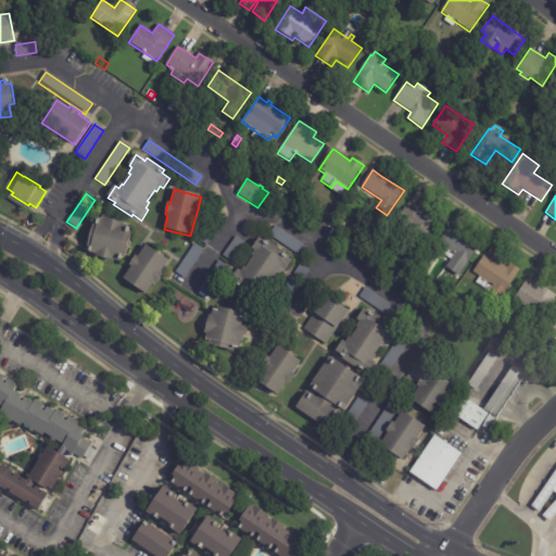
[(407,207),(416,215),(418,213),(426,217),(430,211),(443,219),(426,245),(394,224),(406,207),(407,207)]
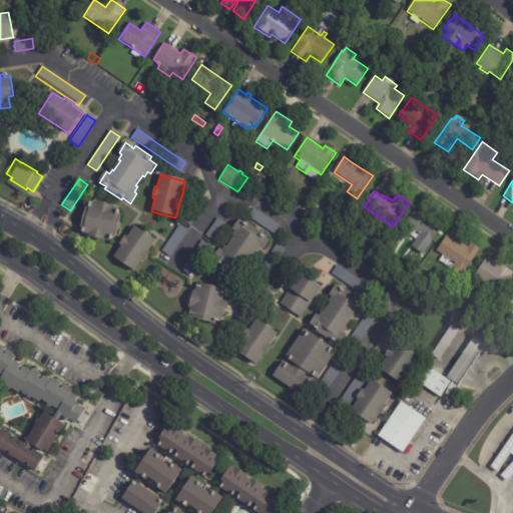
[(295,192),(303,197),(300,202),(292,196),(295,192)]
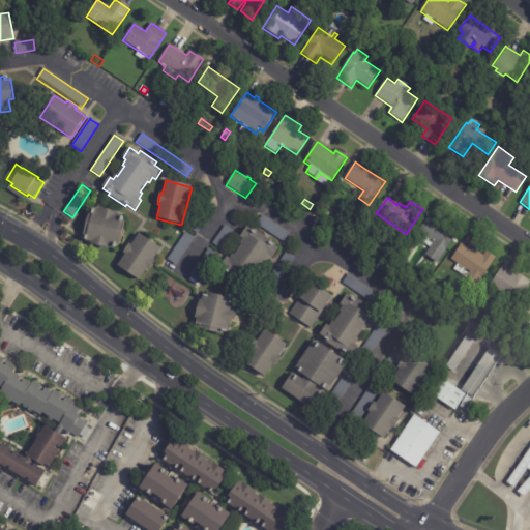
[(98,210),(99,210),(100,209),(118,213),(117,215),(123,217),(122,221),(125,222),(119,247),(116,246),(116,249),(109,248),(108,251),(91,246),(91,243),(85,241),(86,238),(83,237),(89,212),(93,213),(94,209),(98,210)]
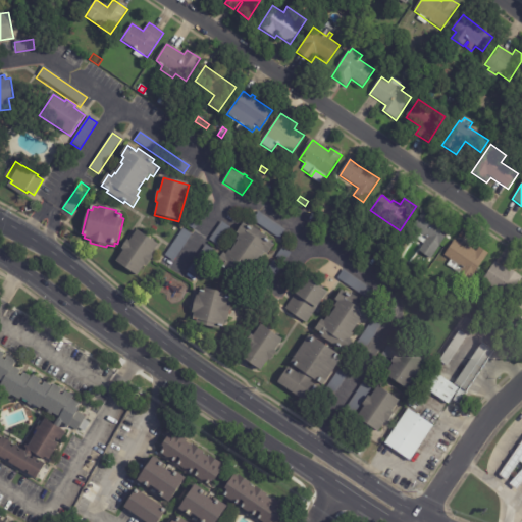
[(195,231),(187,226),(199,208),(207,213),(195,231)]
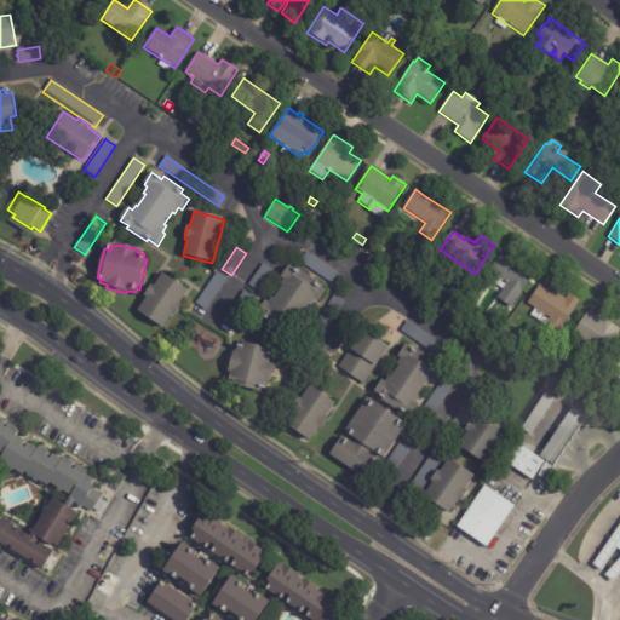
[(505,250),(518,259),(517,260),(526,267),(528,262),(539,269),(511,309),(498,299),(503,291),(492,283),(497,276),(489,273),(505,250)]
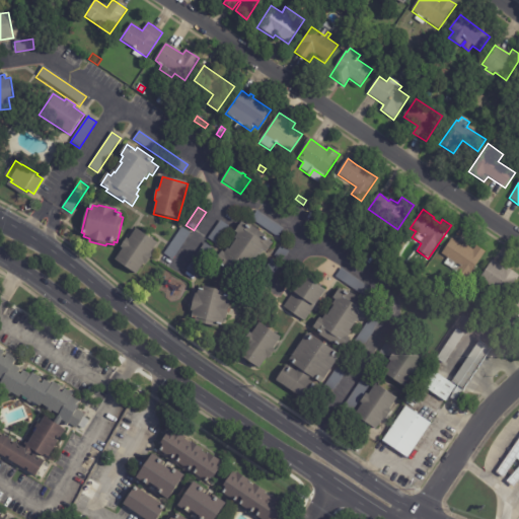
[(279,238),(278,238),(251,220),(257,211),(284,230),(279,238)]
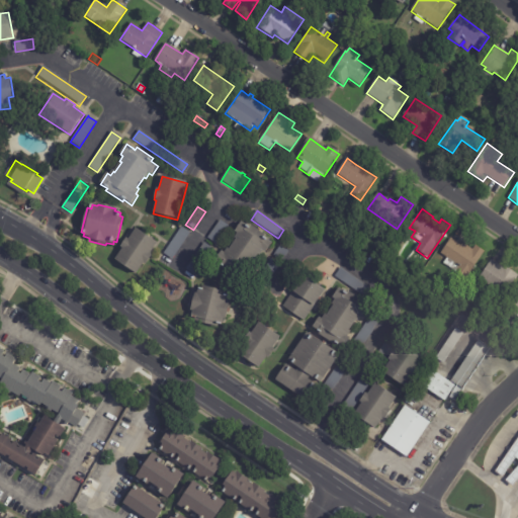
[(229,227),(216,245),(207,239),(221,221),(229,227)]
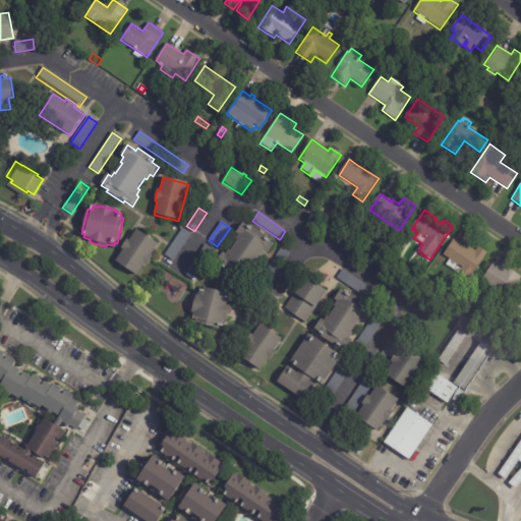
[(248,227),(251,229),(252,227),(268,238),(267,239),(275,244),(268,254),(265,253),(262,258),(259,257),(253,268),(254,269),(251,273),(254,275),(248,285),(240,280),(239,282),(225,272),(226,270),(217,263),(223,253),(226,254),(229,250),(230,252),(237,241),(235,240),(239,235),(236,234),(243,224),(248,227)]
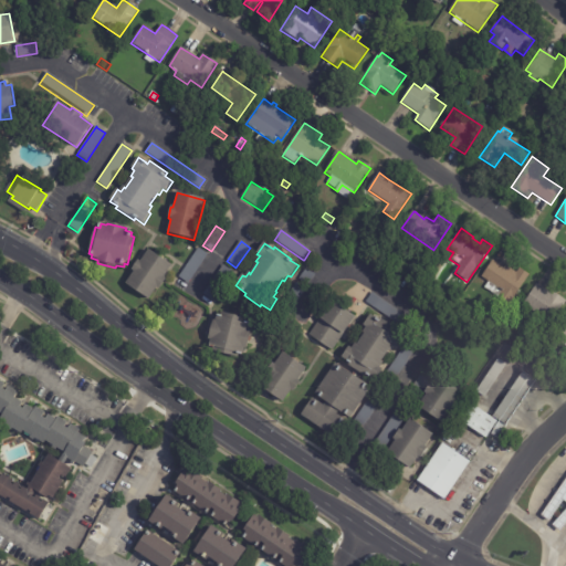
[(199,249),(208,255),(188,284),(178,278),(198,249),(199,249)]
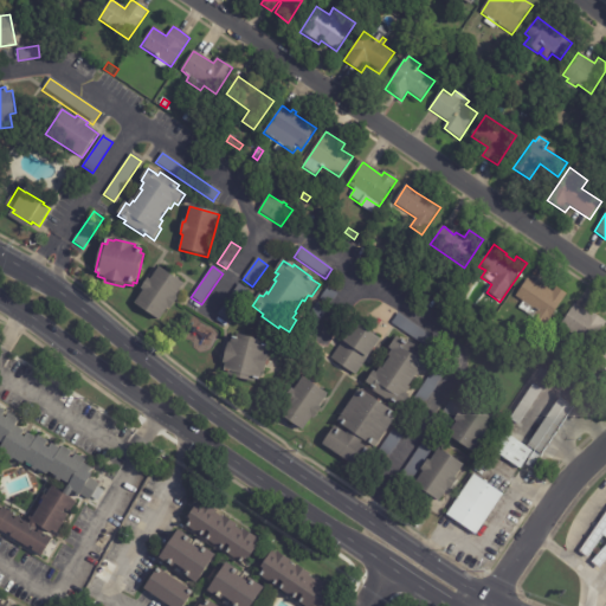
[(184,284),(185,284),(175,297),(179,300),(172,310),(169,309),(160,321),(135,304),(144,291),(142,289),(149,279),(152,281),(160,268),(184,284)]
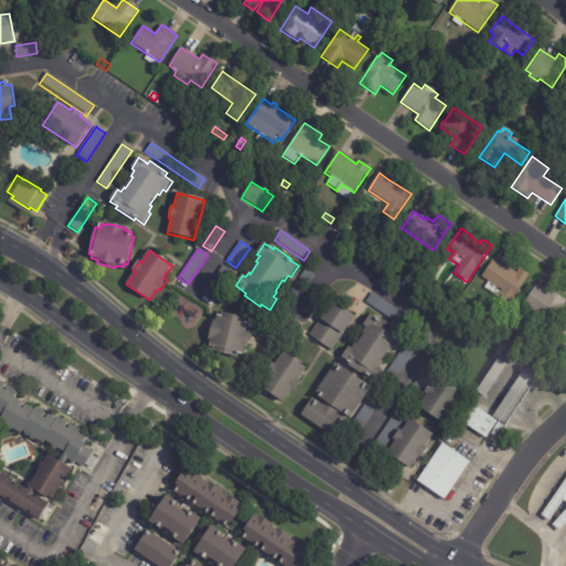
[(493,262),(504,269),(505,266),(516,274),(520,270),(530,276),(509,307),(496,300),(498,297),(485,289),(489,283),(482,278),(493,262)]
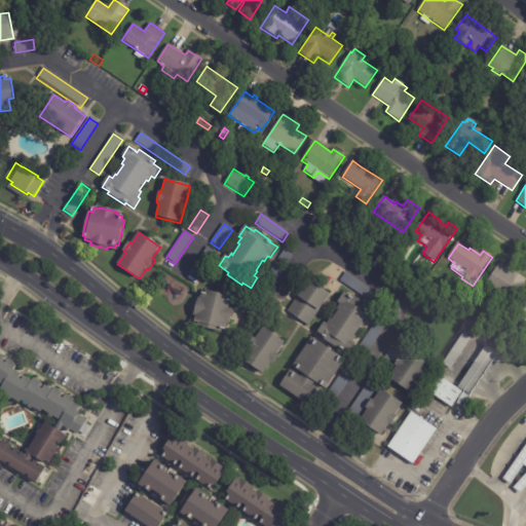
[(216,253),(197,282),(188,275),(207,247),(216,253)]
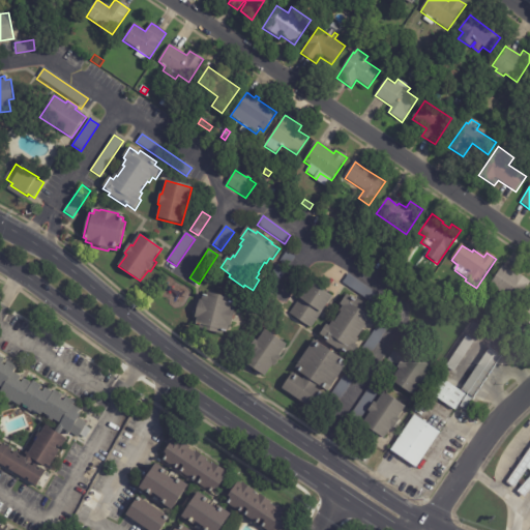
[(295,258),(296,259),(289,268),(280,262),(287,253),(295,258)]
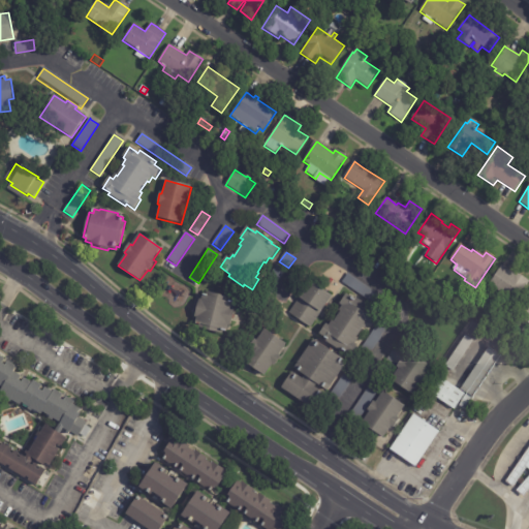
[(272,292),(262,286),(277,265),(286,271),(272,292)]
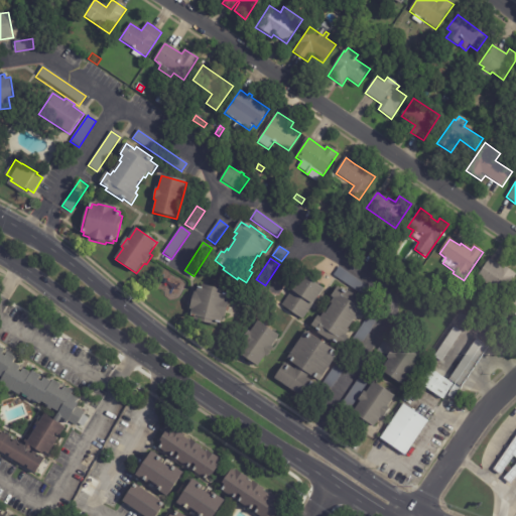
[(491,260),(501,268),(502,265),(515,274),(515,279),(512,285),(511,283),(502,296),(498,293),(495,298),(488,293),(492,289),(477,278),(490,260),(491,260)]
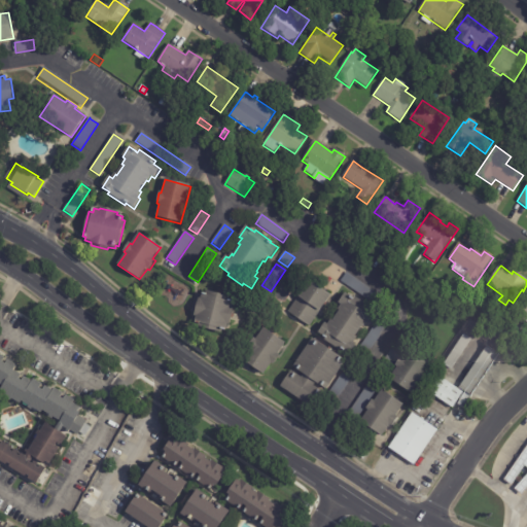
[(377,309),(376,310),(339,285),(346,273),(383,297),(377,309)]
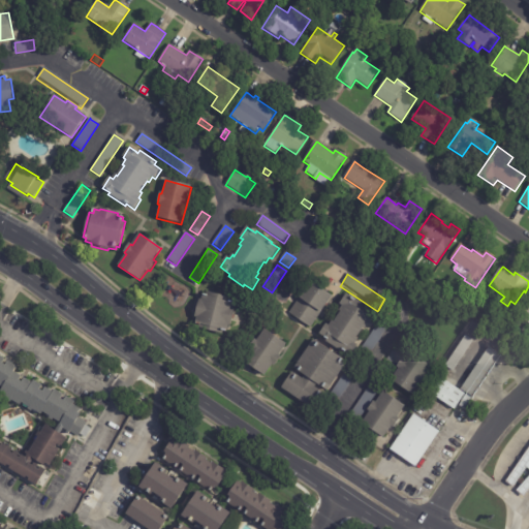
[(332,298),(311,329),(289,313),(310,283),(332,298)]
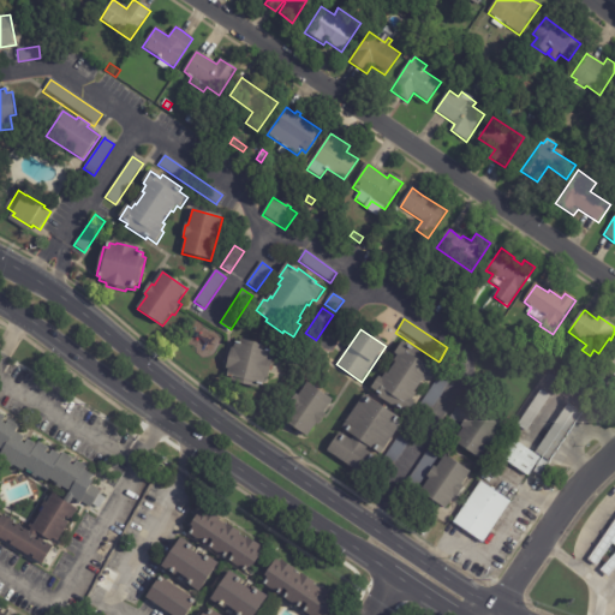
[(274,358),(270,380),(267,378),(264,389),(228,382),(232,366),(228,366),(232,347),(236,347),(237,342),(242,344),(243,340),(268,346),(267,351),(273,352),(272,358),(274,358)]
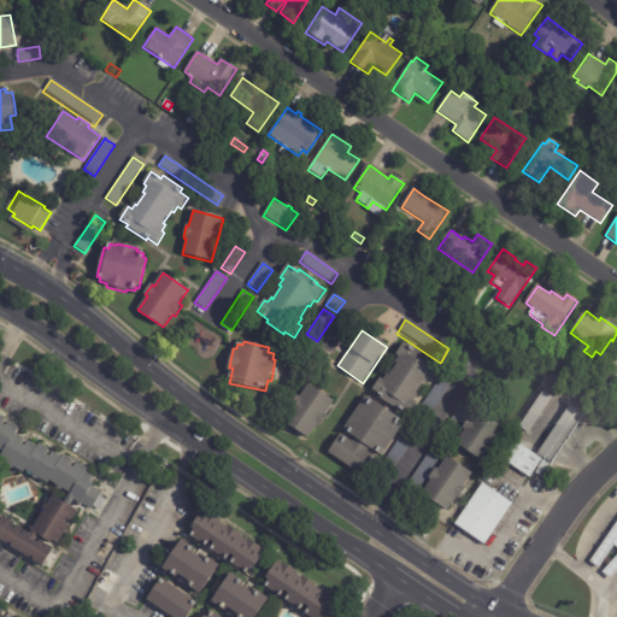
[(407,417),(403,415),(400,417),(376,399),(378,397),(371,392),(380,380),(383,382),(387,377),(389,378),(398,366),(394,365),(399,359),(397,357),(404,346),(410,350),(411,347),(436,365),(435,368),(440,371),(433,383),(429,380),(425,386),(424,385),(416,397),(417,398),(413,404),(417,406),(409,418),(407,417)]
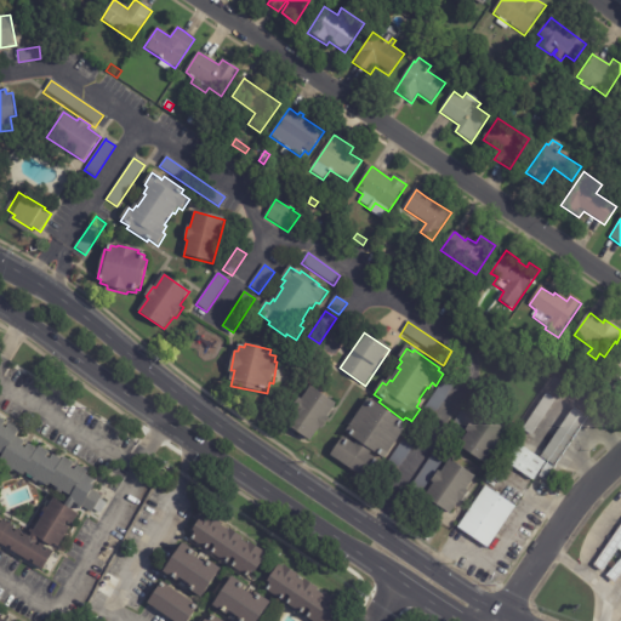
[(620,381),(609,374),(620,355),(620,381)]
